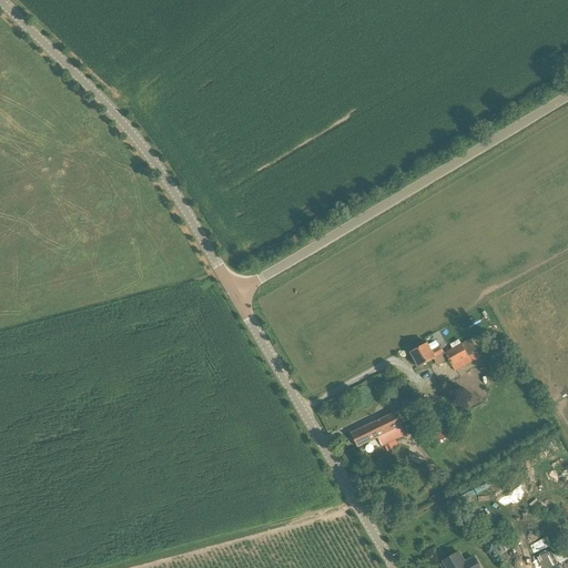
[(472,341),(446,355),(445,353),(442,347),(440,346),(432,351),(428,344),(411,353),(419,367),(435,358),(439,365),(448,359),(453,367),(478,353),(472,341)]
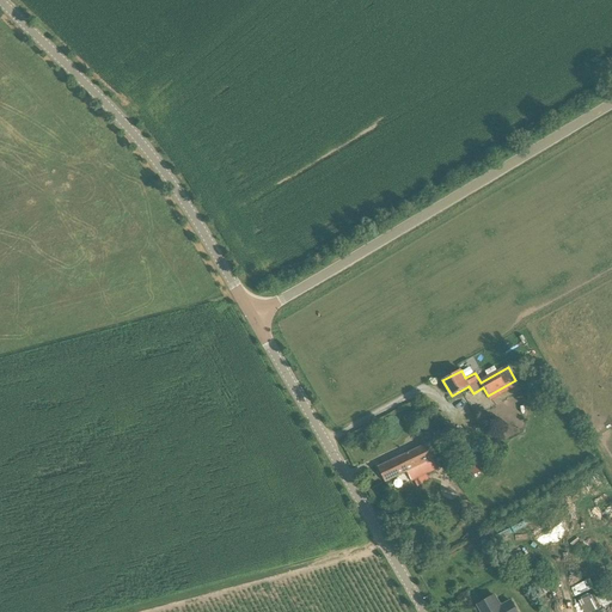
[(434,440),(408,453),(379,467),(386,482),(408,472),(411,481),(438,469),(433,458),(441,454),(434,440)]
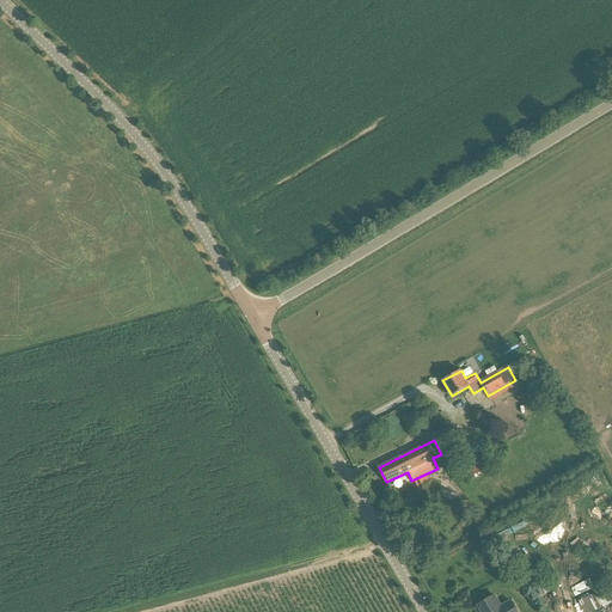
[(481,458),(469,465),(473,475),(487,467),(481,458)]
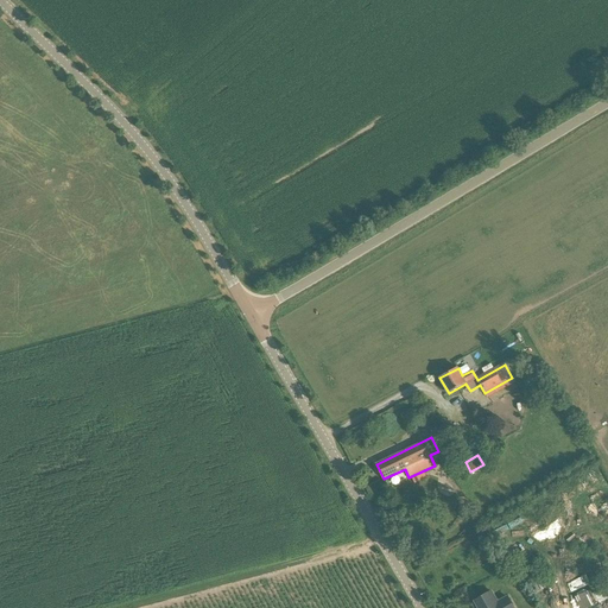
[(571,590),(589,583),(587,575),(568,582),(571,590)]
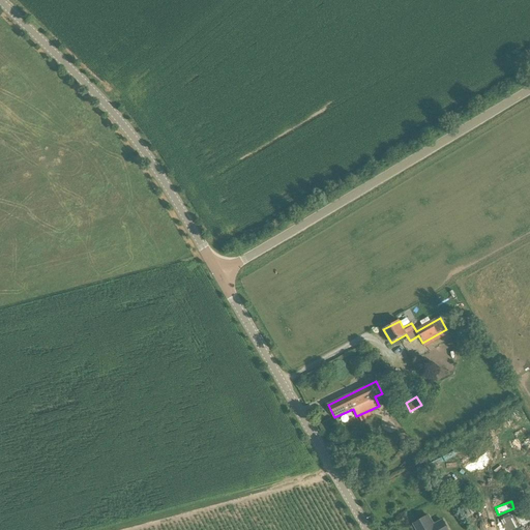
[(500,519),(506,529),(510,529),(518,526),(510,512),(500,519)]
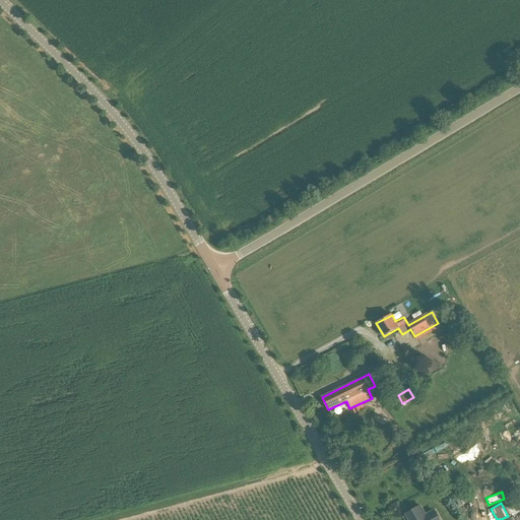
[(439,519),(435,512),(426,517),(420,507),(406,515),(408,519),(439,519)]
